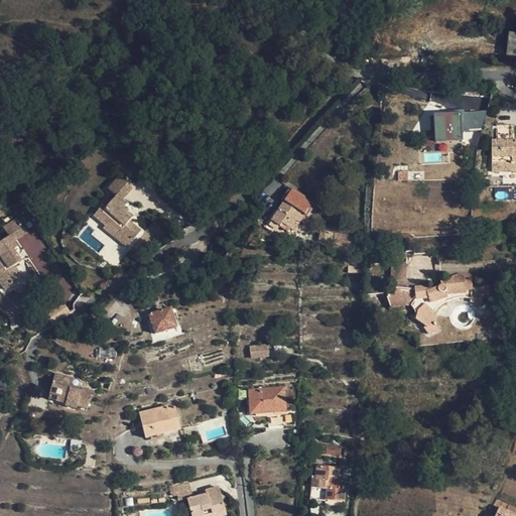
[(506,54),(515,55),(515,34),(509,33),(506,54)]
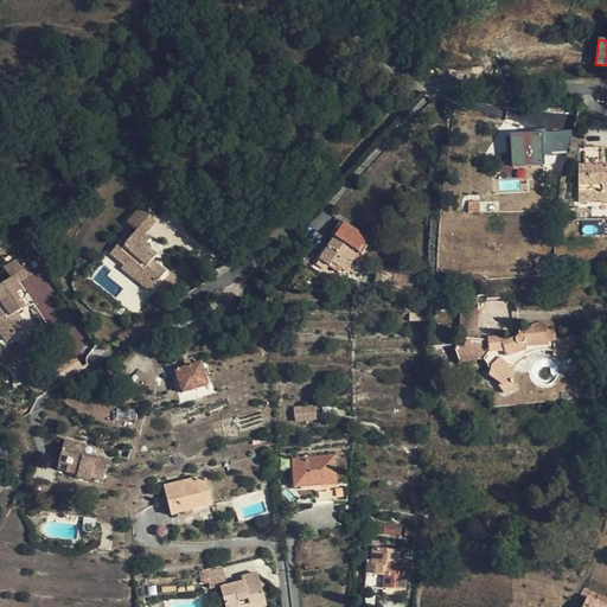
[(543,164),(541,134),(512,138),(513,166),(543,164)]
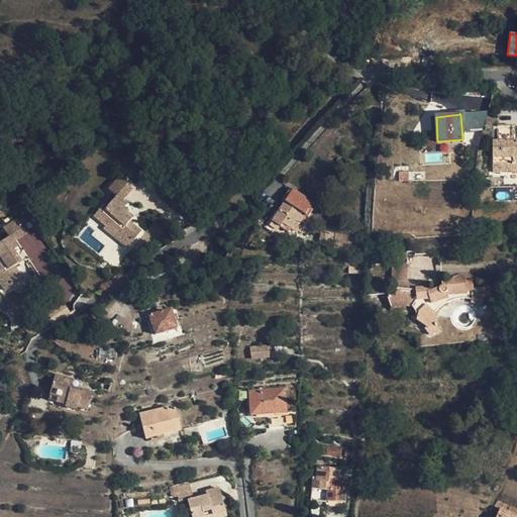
[(516,142),(512,142),(511,128),(497,127),(497,143),(493,142),(493,173),(516,173),(516,142)]
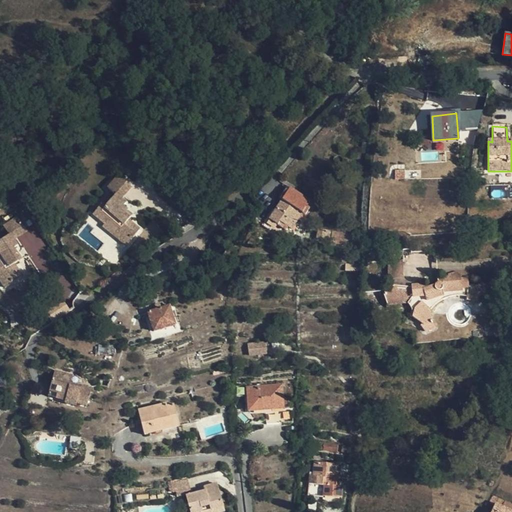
[(456,154),(456,157),(452,157),(452,166),(456,166),(456,170),(467,170),(467,158),(462,158),(462,154),(456,154)]
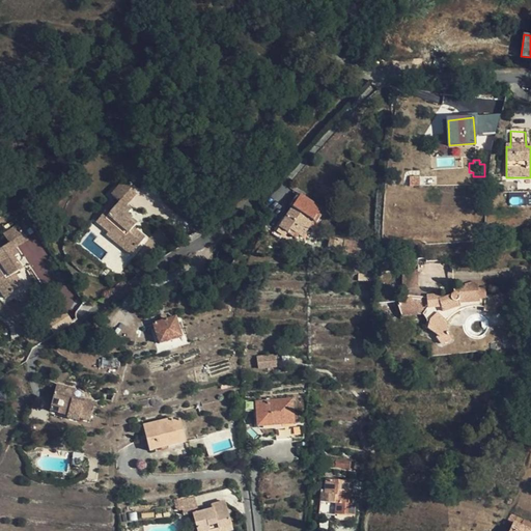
[(112,194),(120,201),(120,200),(126,205),(136,193),(122,182),(112,194)]
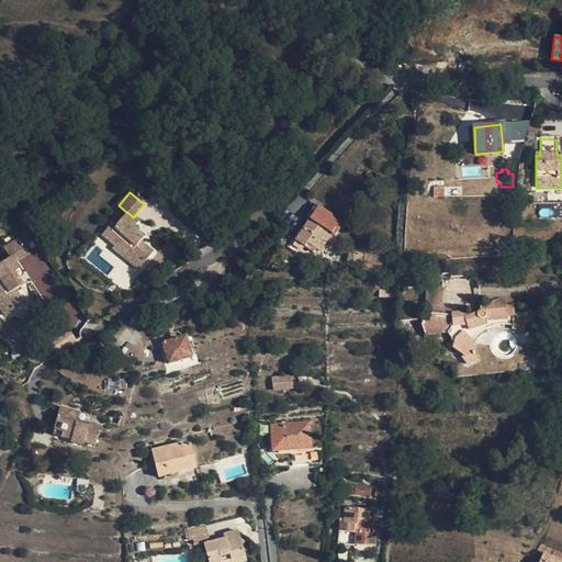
[(295,240),(314,253),(316,249),(319,251),(327,240),(330,243),(340,228),(337,226),(340,221),(315,203),(306,216),(310,218),(295,240)]
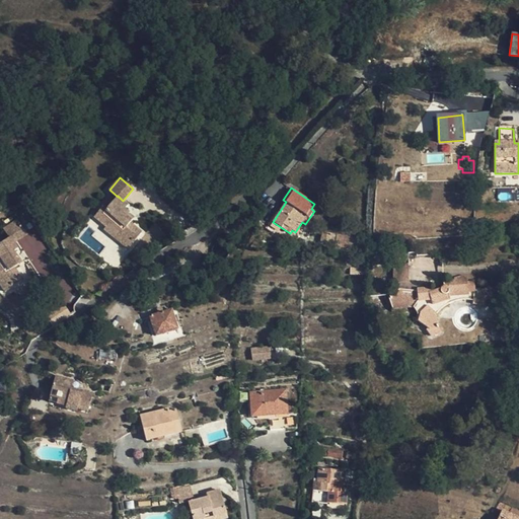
[(128,205),(123,201),(118,196),(118,197),(106,209),(103,207),(95,216),(106,227),(104,229),(117,239),(122,234),(132,243),(142,232),(131,223),(134,219),(129,215),(130,213),(125,208),(128,205)]
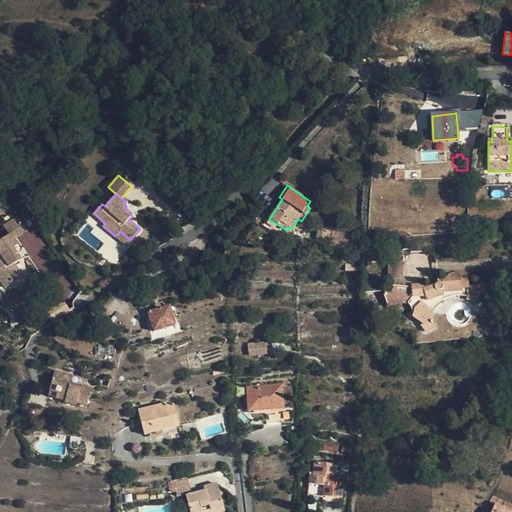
[(4,225),(10,234),(10,233),(14,239),(27,231),(17,216),(4,225)]
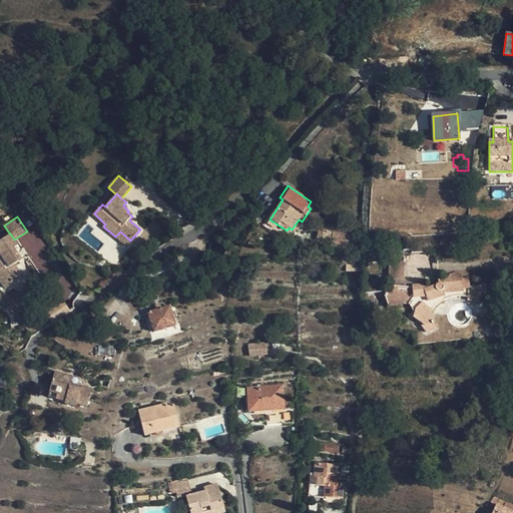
[(319,229),(319,233),(318,238),(327,239),(328,238),(333,239),(334,231),(319,229)]
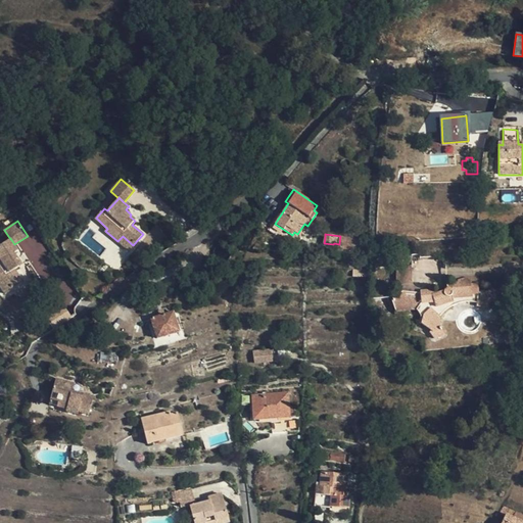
[(129,250),(133,245),(123,236),(117,241),(129,250)]
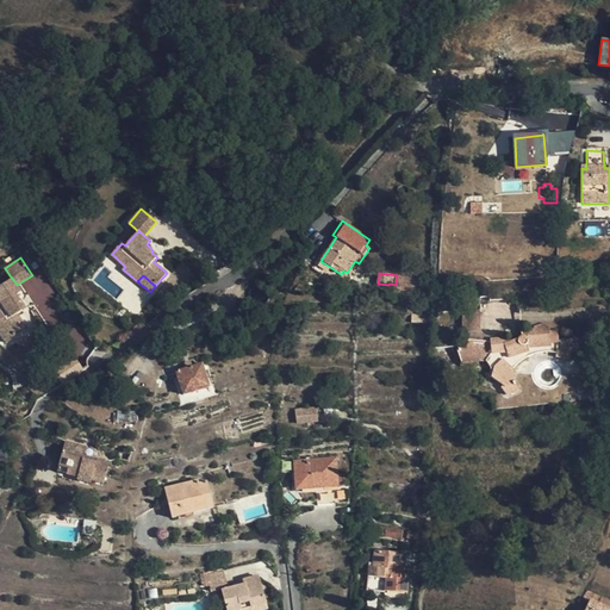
[(412,292),(412,284),(414,278),(397,275),(396,285),(396,291),(412,292)]
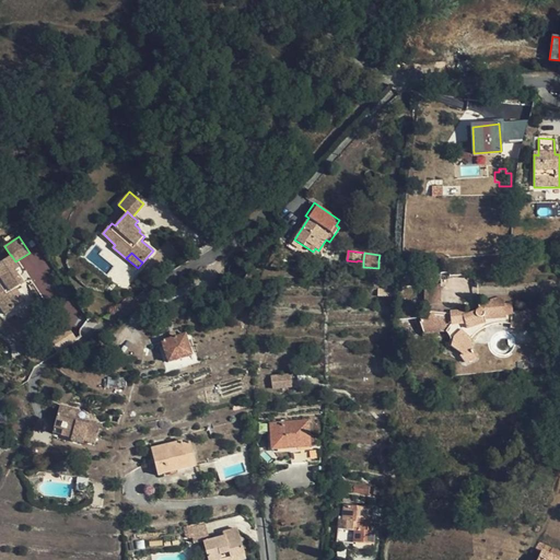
[(346,263),(347,260),(348,255),(339,254),(338,260),(346,263)]
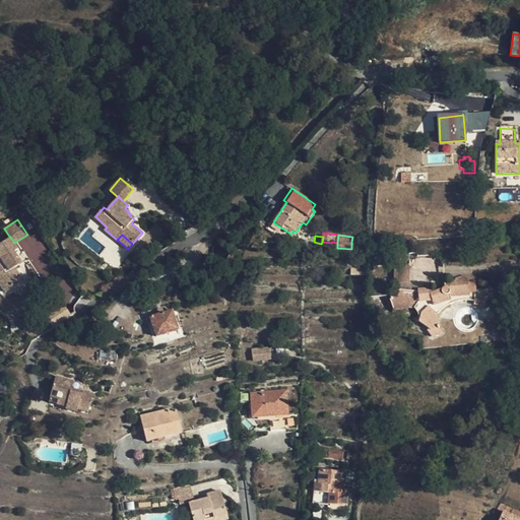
[(18,249),(14,243),(10,237),(10,238),(0,243),(0,278),(3,276),(11,287),(23,279),(14,267),(19,264),(15,258),(18,256),(14,251),(18,249)]
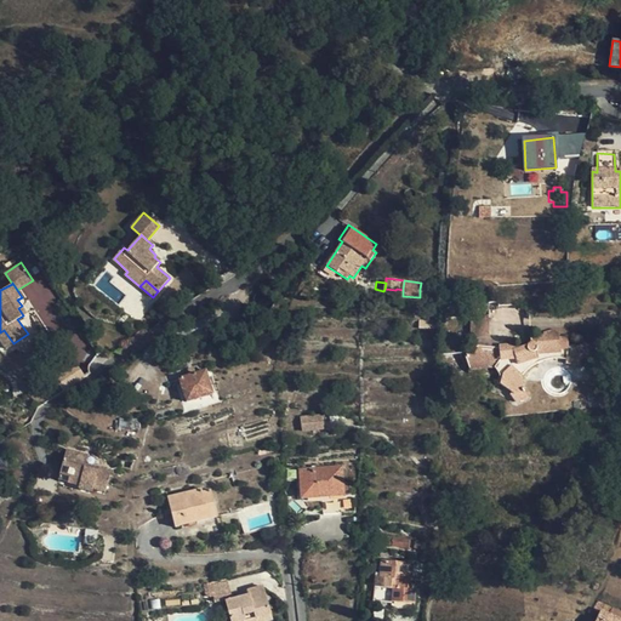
[(488,314),(471,318),(471,337),(489,337),(490,317),(488,314)]
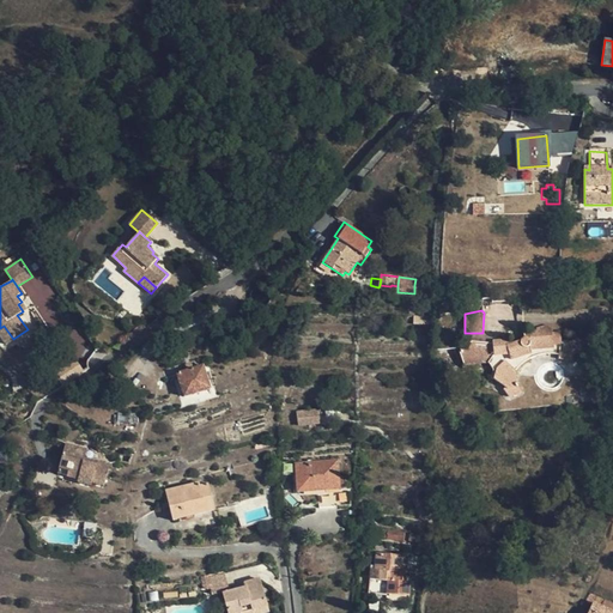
[(474,350),(474,353),(479,356),(484,357),(489,360),(489,363),(496,370),(493,380),(507,388),(504,390),(509,398),(520,393),(522,390),(516,383),(519,374),(515,370),(508,362),(532,353),(530,350),(559,347),(558,353),(558,358),(572,360),(575,353),(588,352),(587,337),(571,338),(572,340),(560,339),(560,329),(552,331),(552,327),(550,326),(546,323),(536,327),(536,329),(525,331),(525,337),(521,338),(520,341),(511,344),(511,339),(492,340),(493,344),(473,343),(469,345),(474,350)]
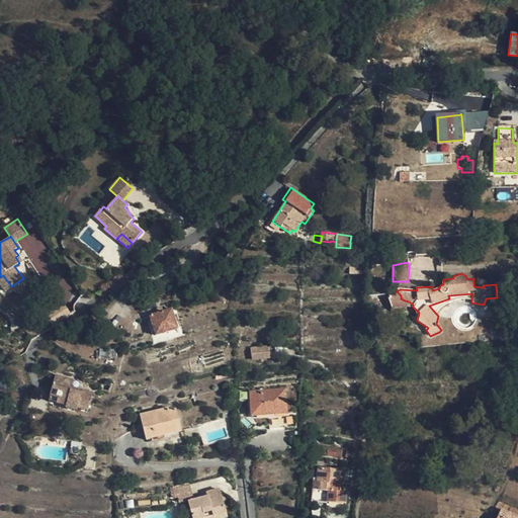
[(0,283),(5,291),(11,286),(3,275),(0,277),(0,283)]
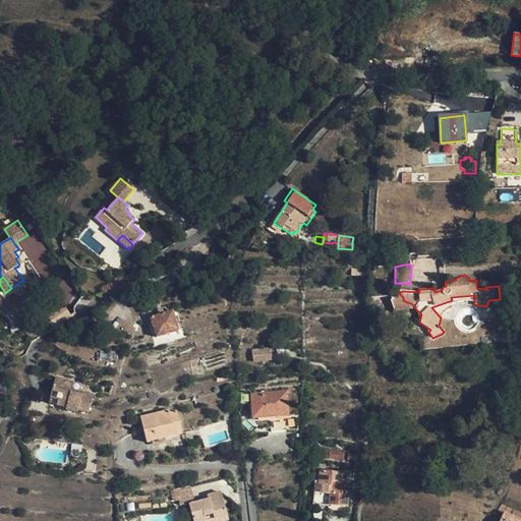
[(62,280),(53,289),(67,302),(76,294),(62,280)]
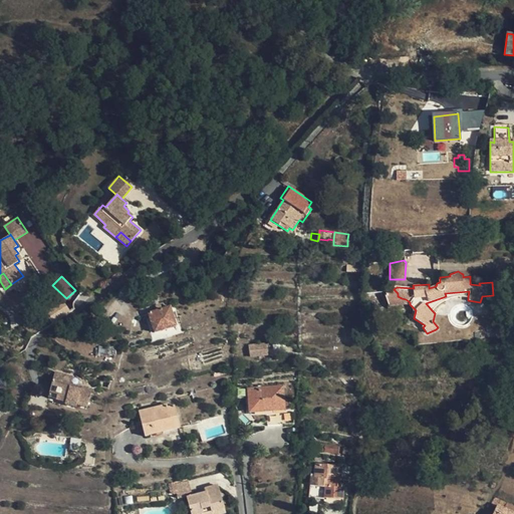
[(386,294),(389,304),(398,296),(398,293),(394,289),(386,294)]
